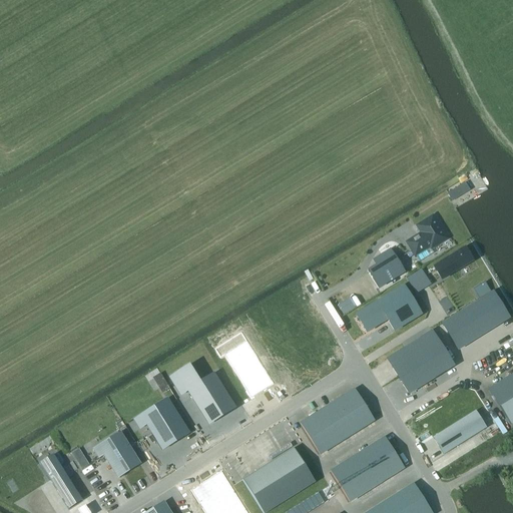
[(452,201),(468,191),(464,184),(447,194),(452,201)]
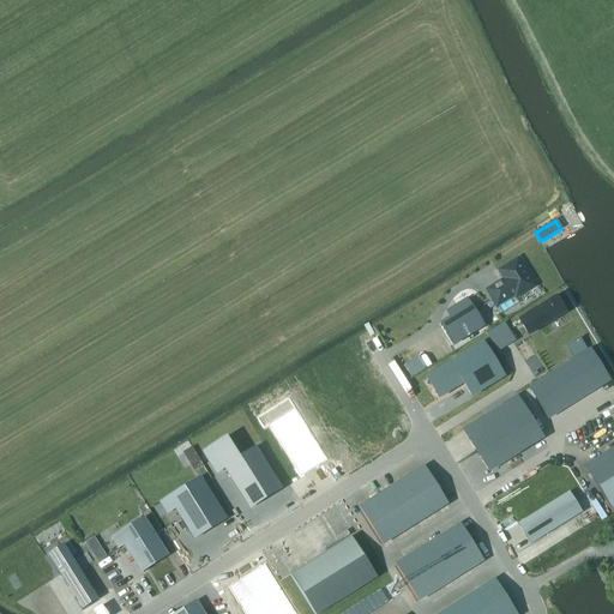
[(517,260),(499,271),(505,280),(487,290),(493,300),(495,305),(497,306),(513,295),(516,298),(533,287),(517,260)]
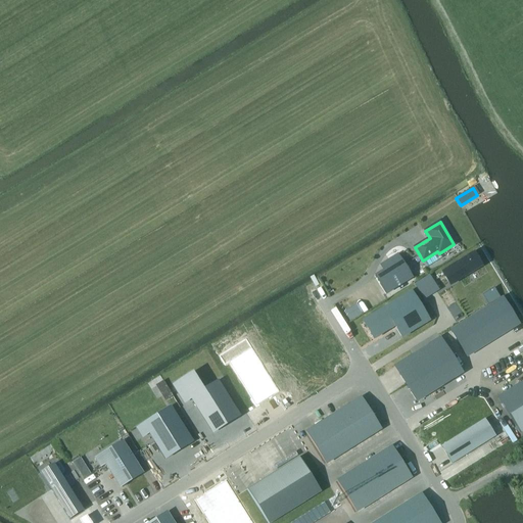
[(475,253),(442,273),(444,277),(447,281),(448,283),(449,286),(466,277),(473,273),(477,270),(483,267),(482,267),(481,267),(474,254),(475,254),(475,253)]
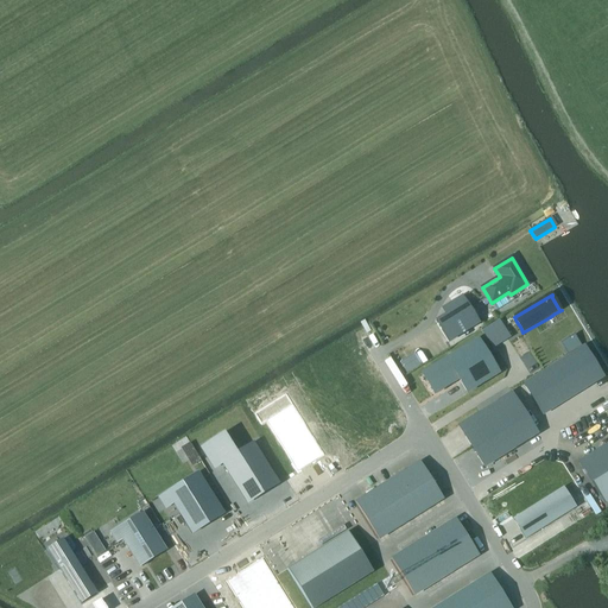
[(466,302),(435,322),(448,342),(480,323),(466,302)]
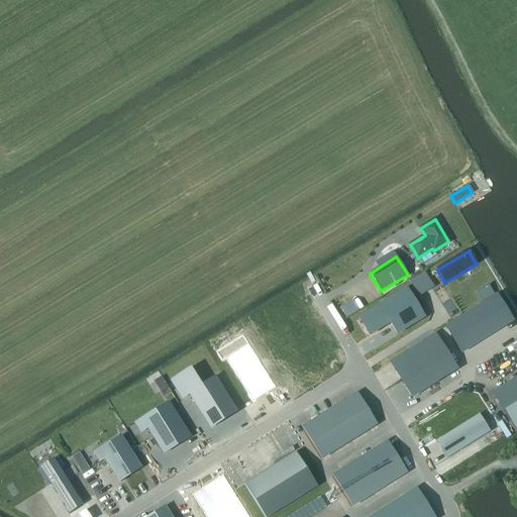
[(406,289),(362,316),(372,333),(390,322),(392,325),(397,332),(396,333),(397,334),(424,317),(406,289)]
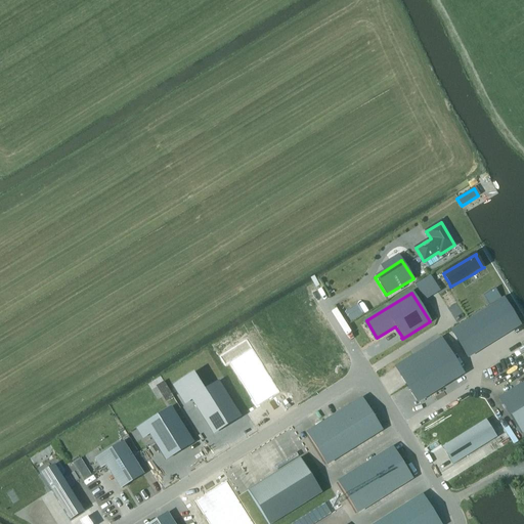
[(504,299),(450,332),(467,358),(520,325),(504,299)]
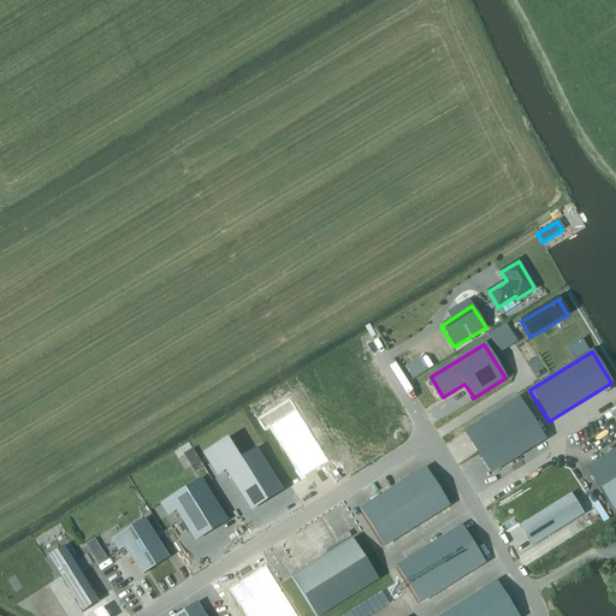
[(519,398),(465,432),(490,474),(544,439),(519,398)]
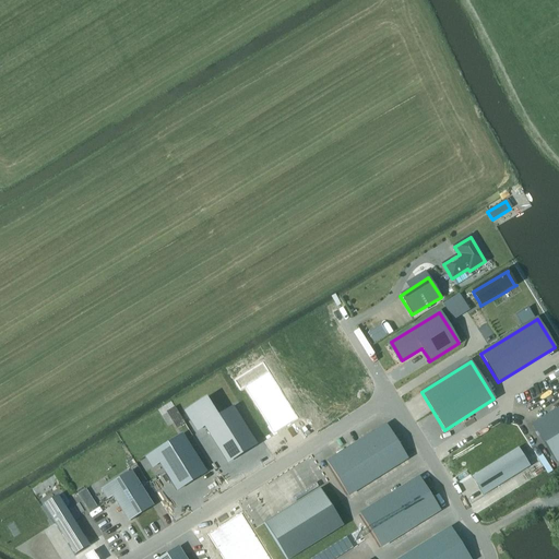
[(265,366),(236,383),(242,393),(247,390),(276,437),(300,421),(265,366)]
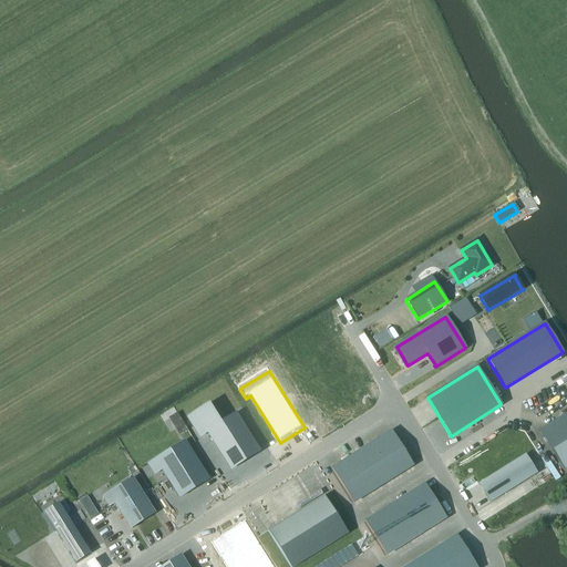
[(207,404),(187,418),(199,437),(207,432),(230,470),(259,452),(235,414),(219,424),(207,404)]
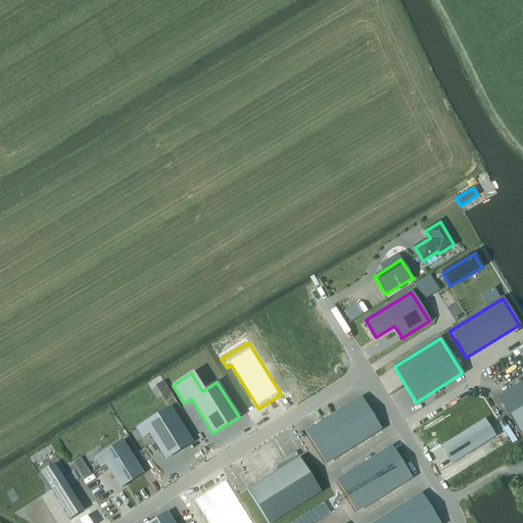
[(522,381),(496,398),(519,433),(522,430),(522,381)]
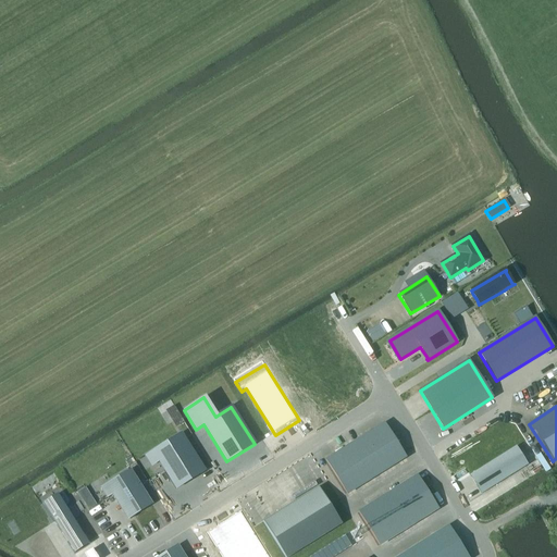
[(174,407),(166,411),(176,428),(184,423),(174,407)]
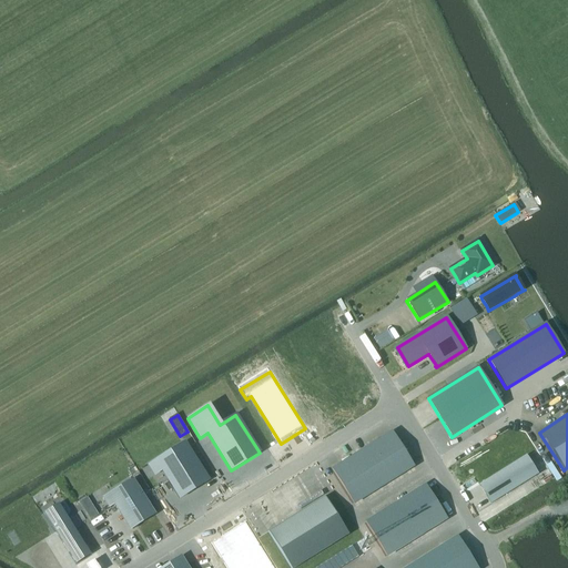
[(393,456),(403,449),(392,433),(372,445),(383,462),(393,456)]
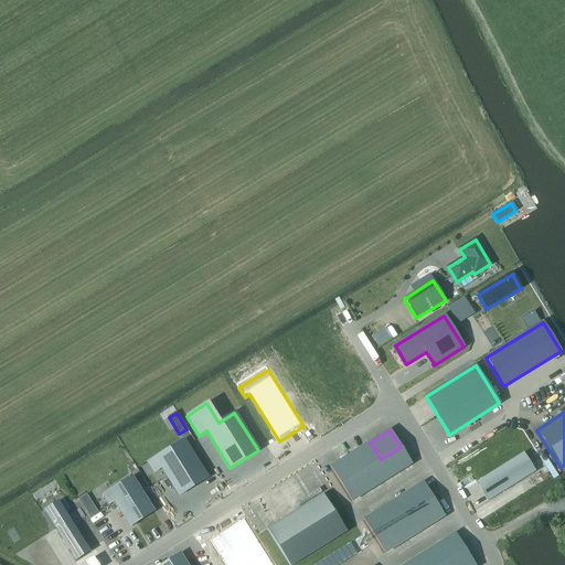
[(511,434),(464,462),(476,482),(488,501),(535,472),(523,452),(511,434)]
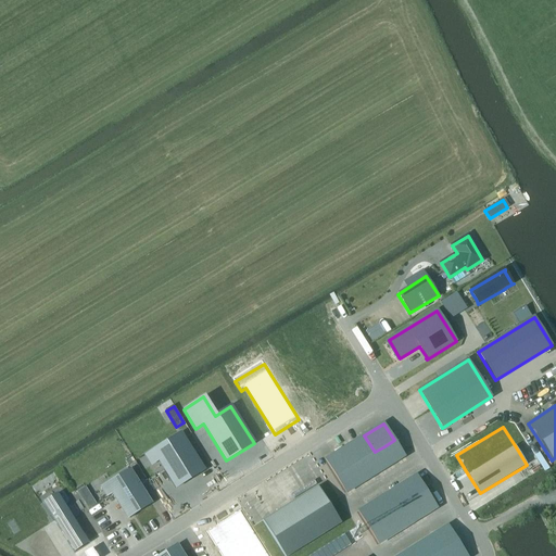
[(159,460),(176,488),(204,470),(180,432),(144,455),(151,465),(159,460)]
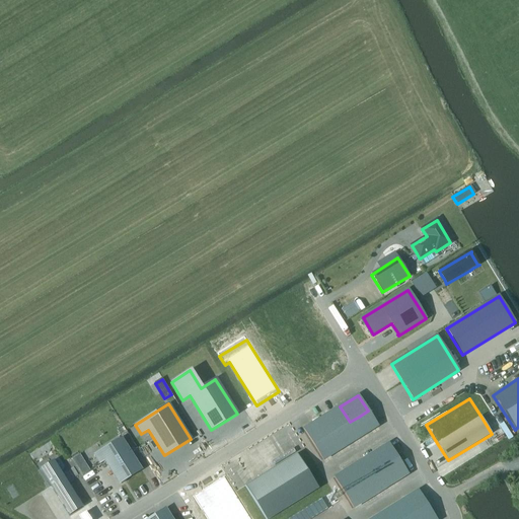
[(360,437),(350,422),(340,406),(330,412),(351,443),(360,437)]
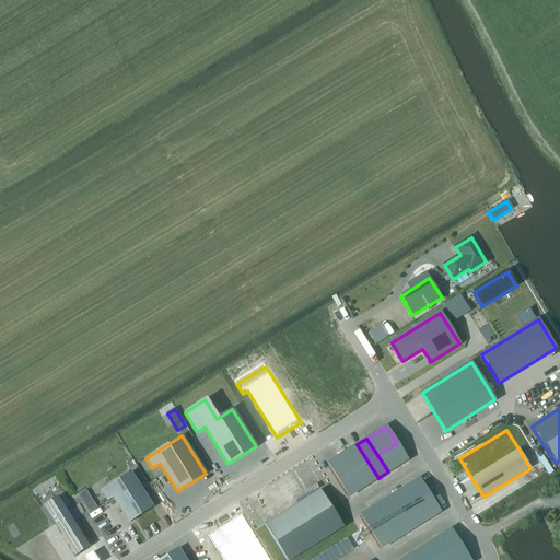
[(387,450),(397,466),(407,459),(397,443),(387,450)]
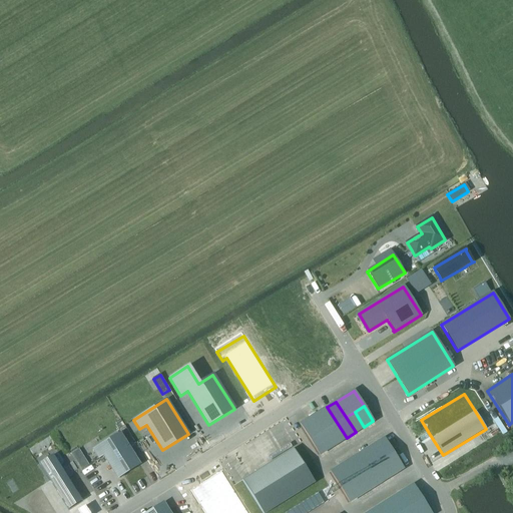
[(327,407),(318,413),(328,428),(337,444),(347,438),(327,407)]
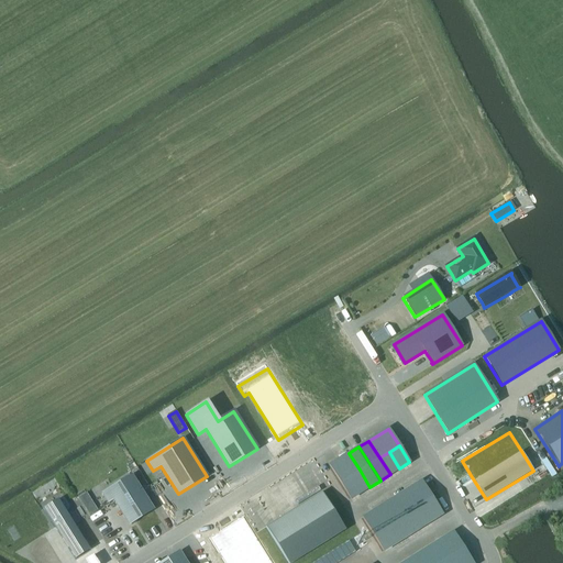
[(399,468),(389,452),(379,457),(390,474),(399,468)]
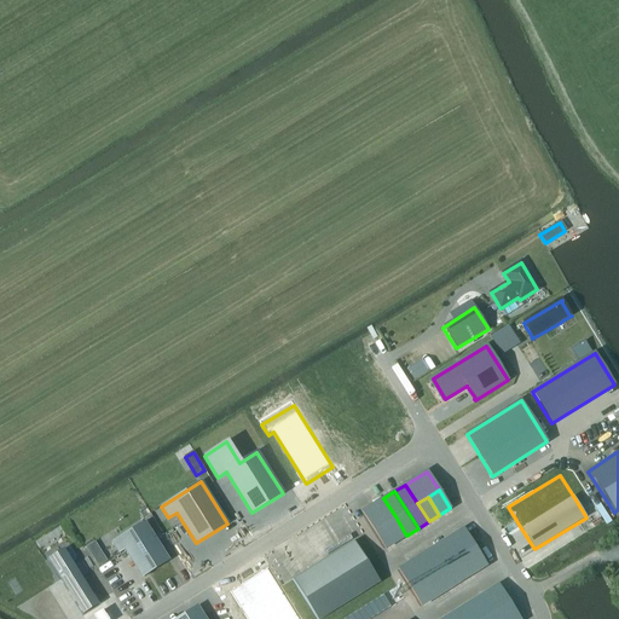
[(374,531),(395,516),(383,498),(362,512),(374,531)]
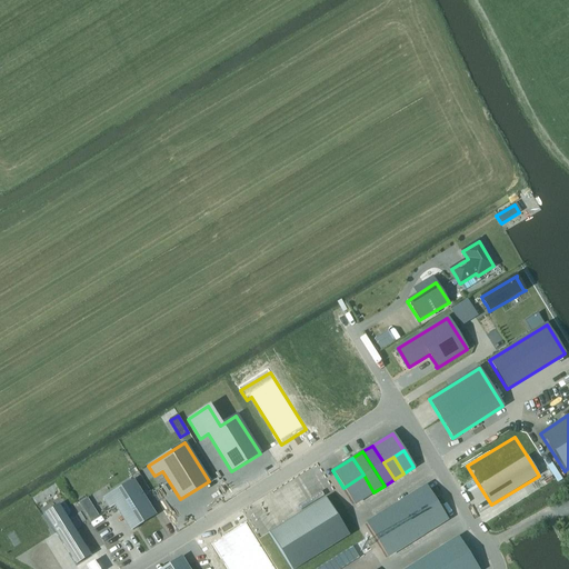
[(343,488),(355,505),(373,492),(363,475),(343,488)]
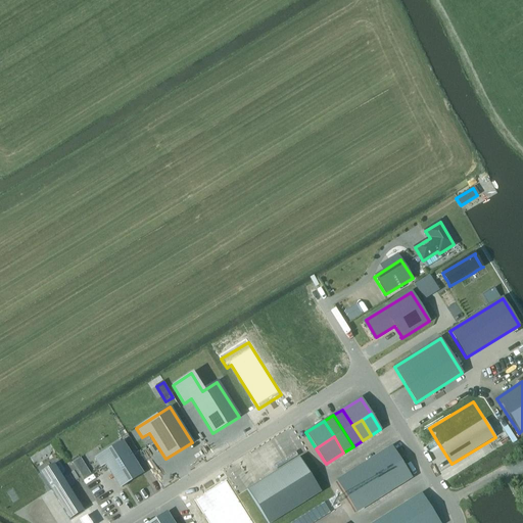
[(100,455),(95,458),(100,467),(105,464),(121,487),(126,496),(148,483),(142,474),(122,441),(110,448),(105,439),(95,446),(100,455)]
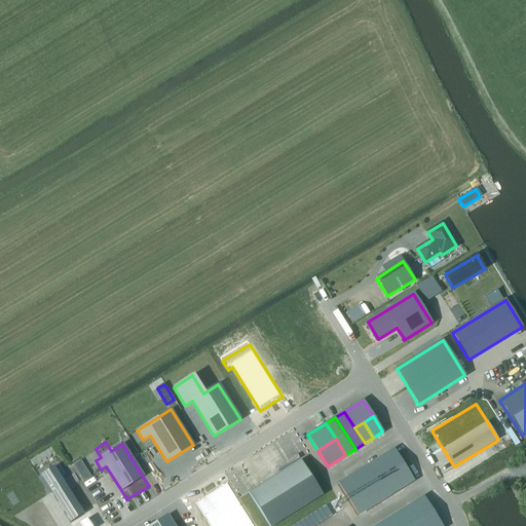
[(359,516),(413,481),(393,449),(338,484),(359,516)]
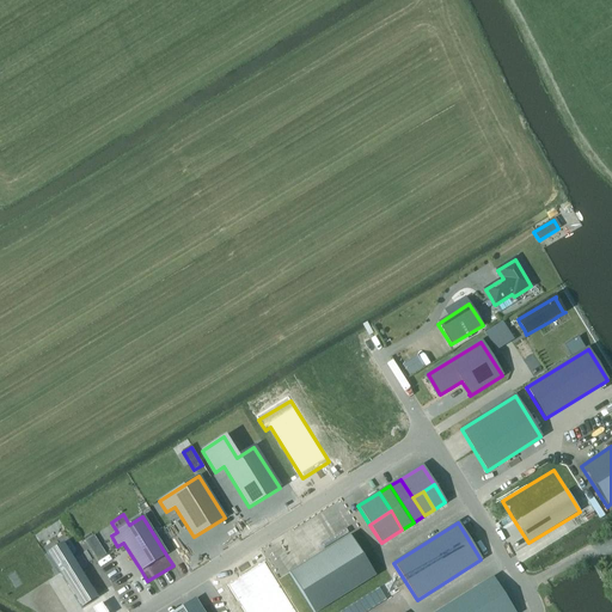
[(350,536),(289,573),(313,611),(318,611),(375,576),(350,536)]
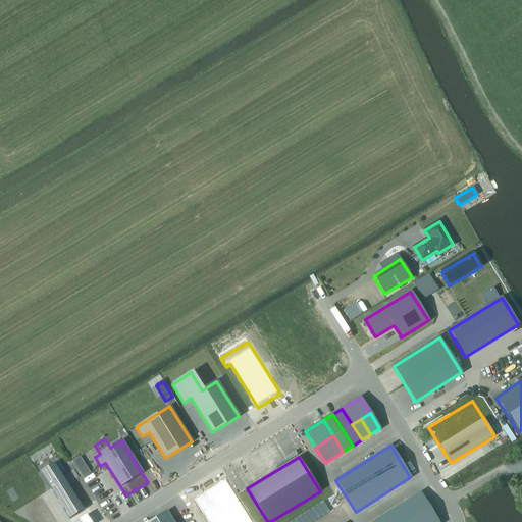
[(54,463),(53,463),(54,465),(42,472),(41,471),(40,471),(69,518),(70,518),(69,516),(82,509),(83,510),(54,463)]
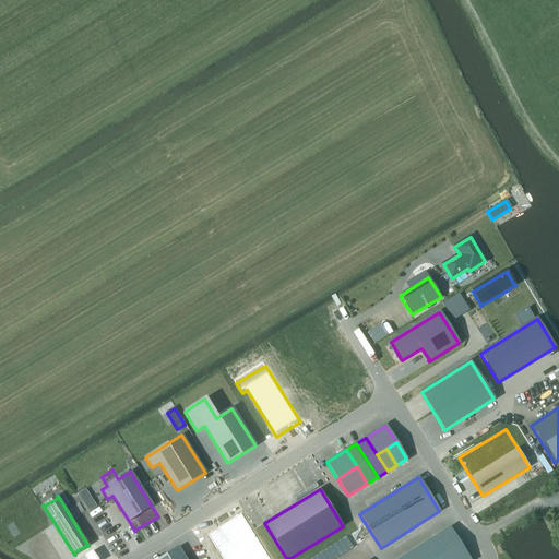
[(93,502),(85,507),(88,513),(96,508),(93,502)]
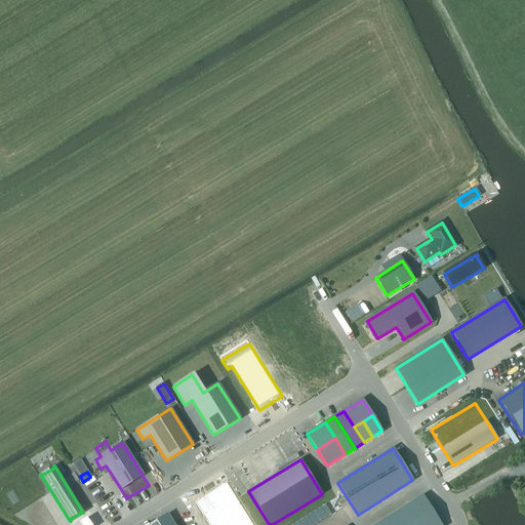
[(252,524),(227,483),(195,502),(209,524),(252,524)]
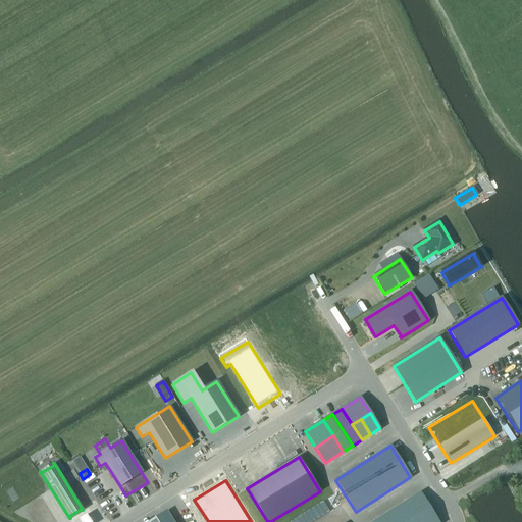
[(437,521),(420,493),(373,521),(437,521)]
